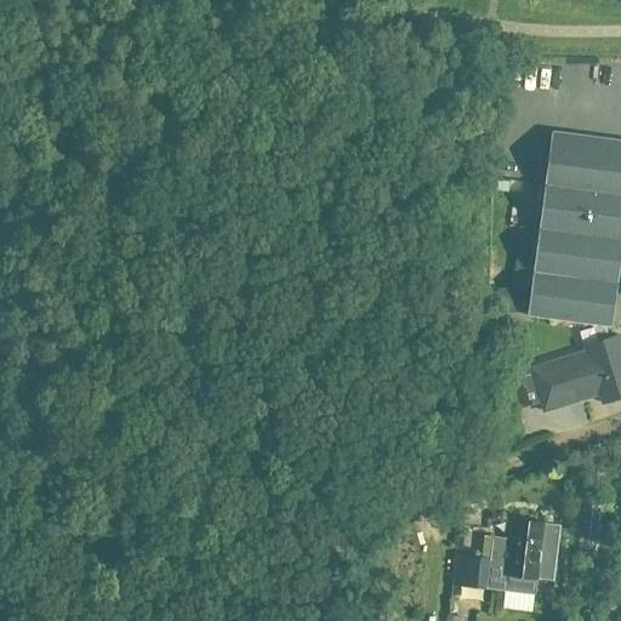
[(541,228),(534,290),(530,314),(611,325),(620,255),(620,137),(554,129),(547,183),(539,182),(537,200),(545,201),(541,228)]
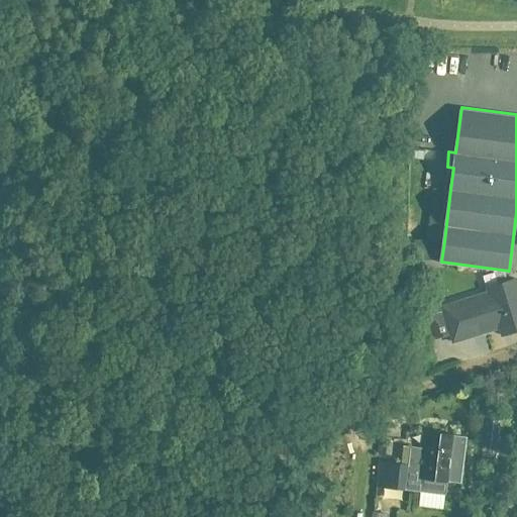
[(444,241),(450,190),(433,188),(426,238),(444,241)]
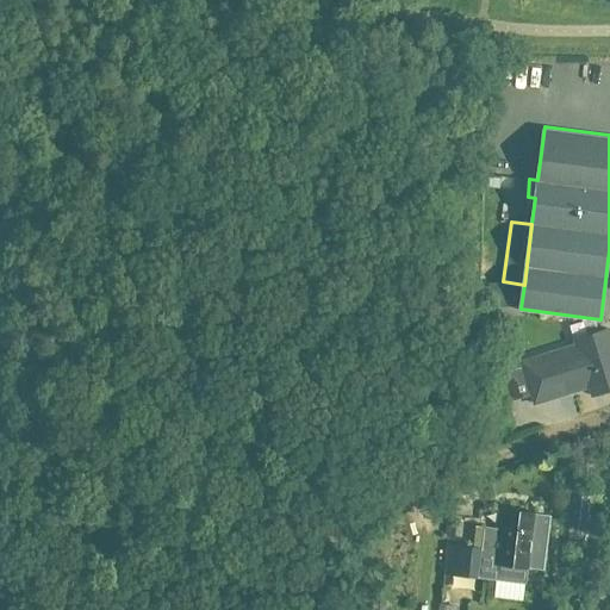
[(511,282),(489,285),(491,309),(514,306),(511,282)]
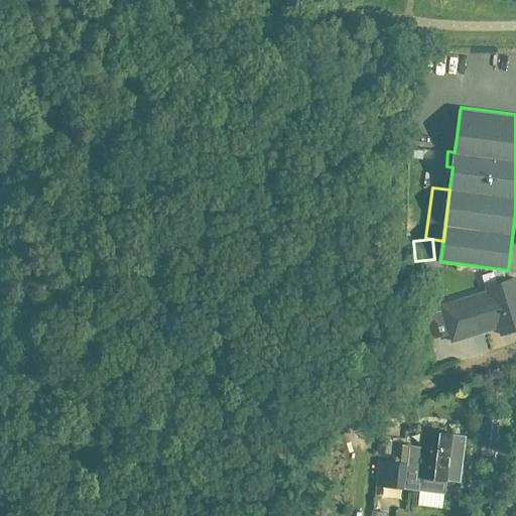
[(488,291),(442,305),(453,341),(499,327),(502,335),(515,330),(515,279),(515,277),(487,286),(488,291)]
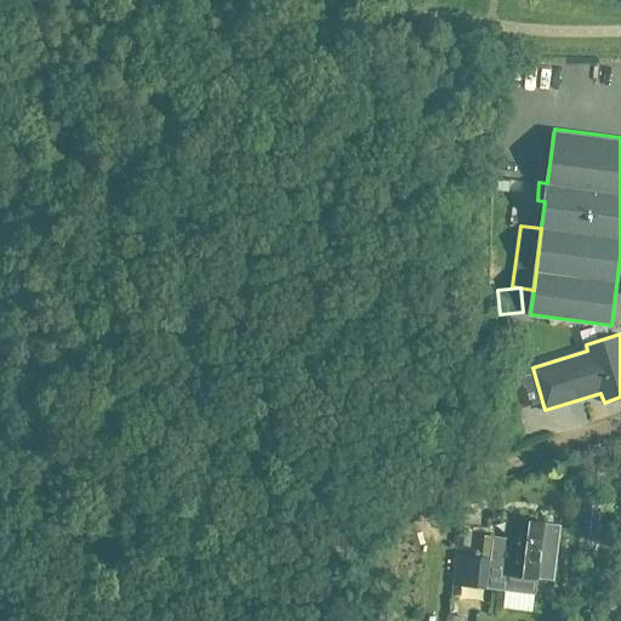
[(457,514),(455,535),(474,536),(477,517),(457,514)]
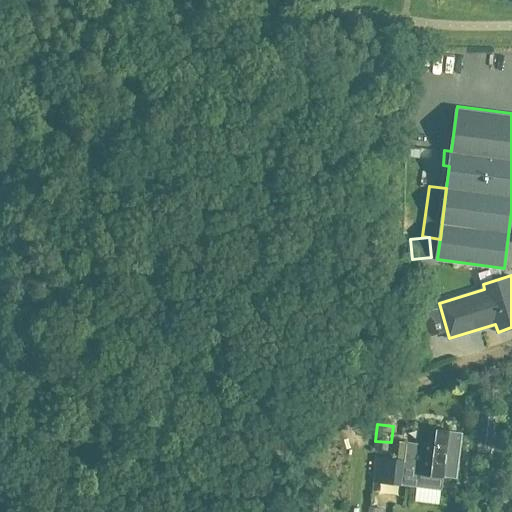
[(379,458),(376,480),(442,488),(443,475),(446,476),(452,430),(421,426),(419,443),(410,442),(408,460),(393,458),(393,459),(379,458)]
